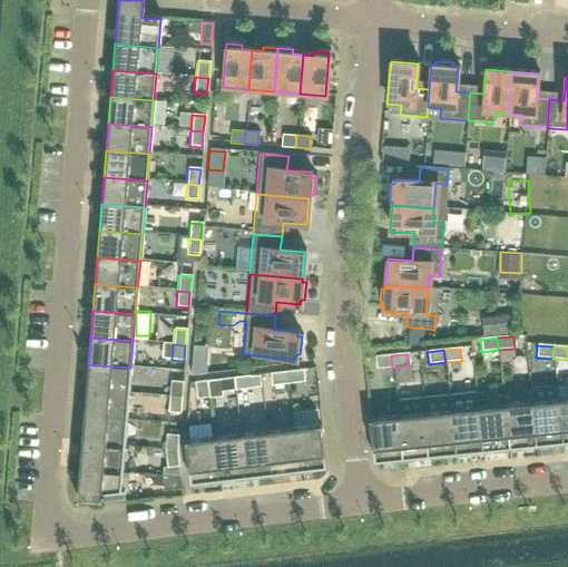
[(392,368),(391,355),(374,358),(375,370),(392,368)]
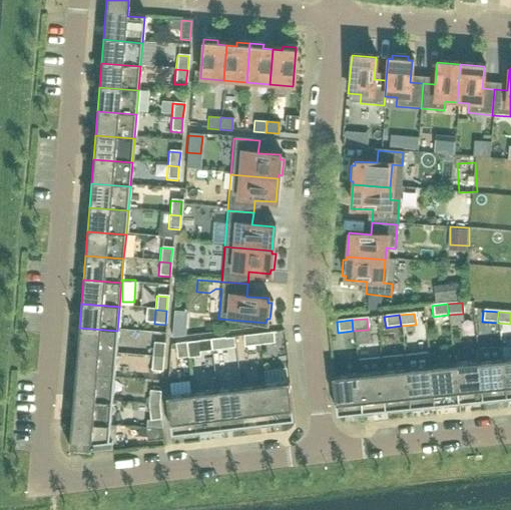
[(115,355),(117,331),(79,328),(77,352),(115,355)]
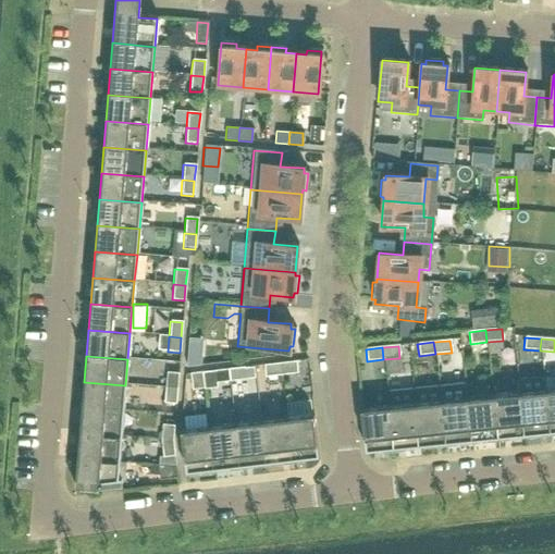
[(279,364),(281,376),(297,374),(295,362),(279,364)]
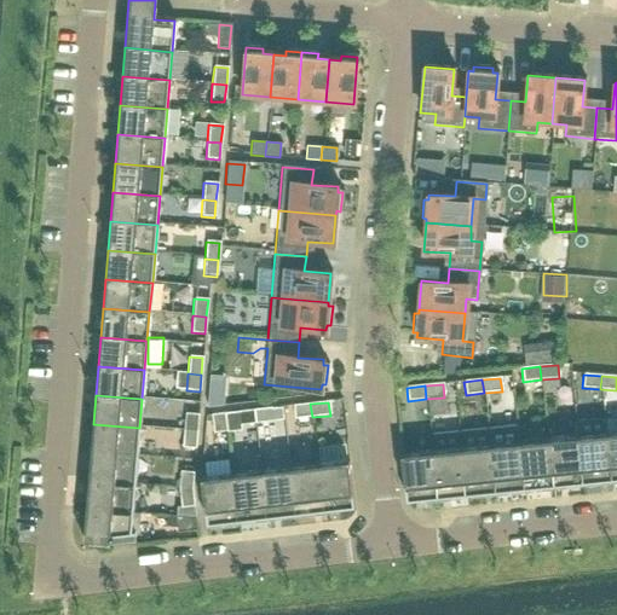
[(312,417),(310,404),(292,406),(294,419),(312,417)]
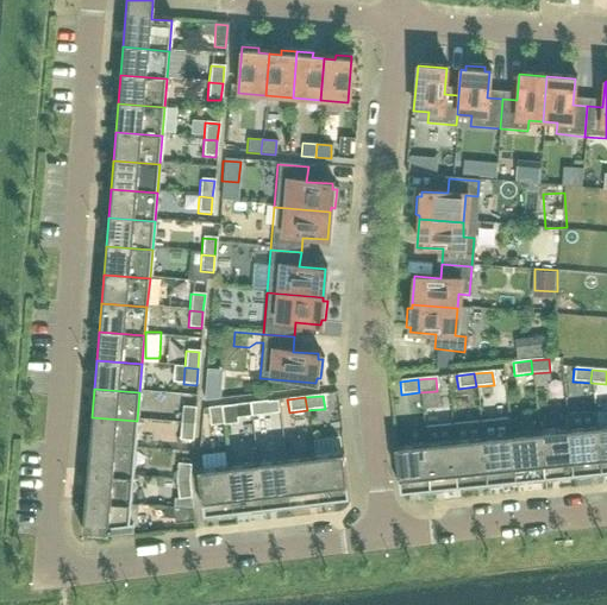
[(249,404),(250,417),(268,415),(267,402),(249,404)]
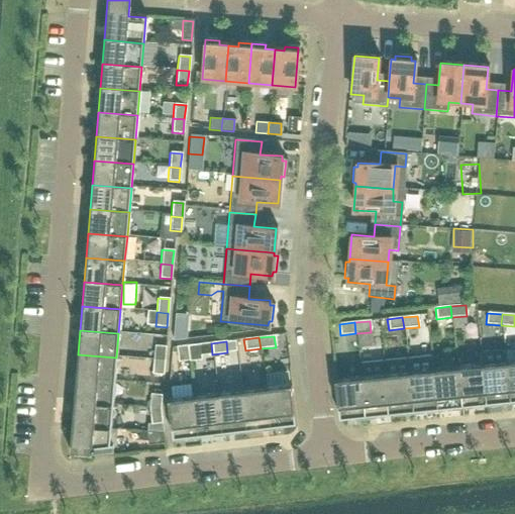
[(212,354),(211,343),(196,345),(197,356),(212,354)]
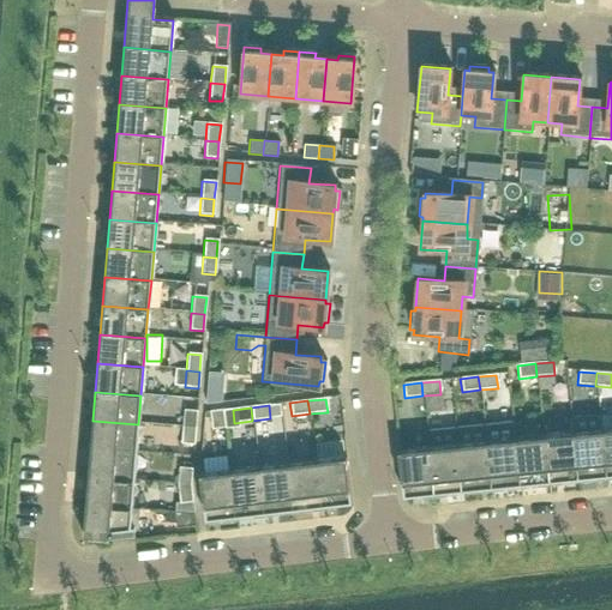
[(195,429),(196,412),(183,411),(181,428),(195,429)]
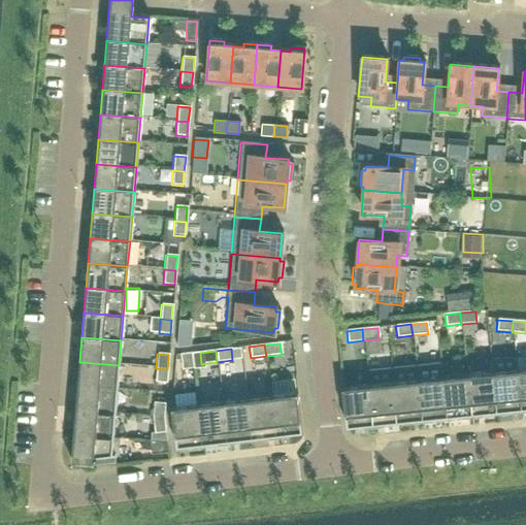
[(191,354),(179,355),(182,370),(193,369),(191,354)]
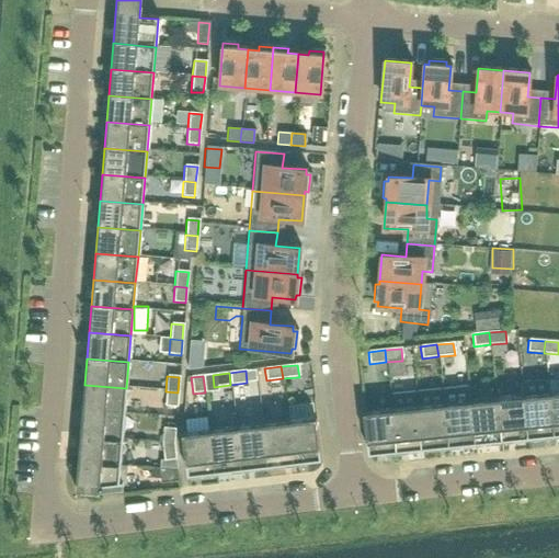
[(124,414),(126,388),(84,385),(82,411),(124,414)]
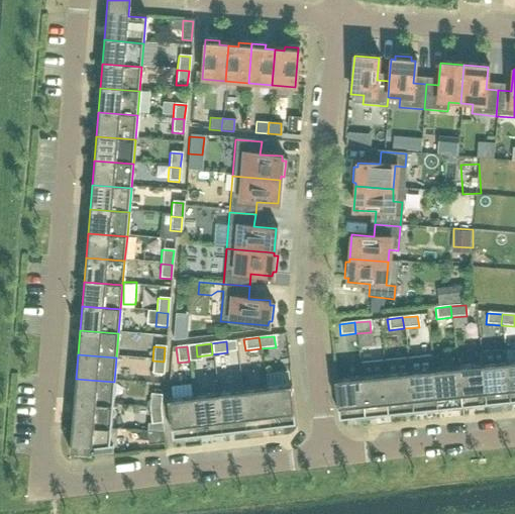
[(431,356),(407,360),(412,412),(436,409),(432,371),(431,356)]
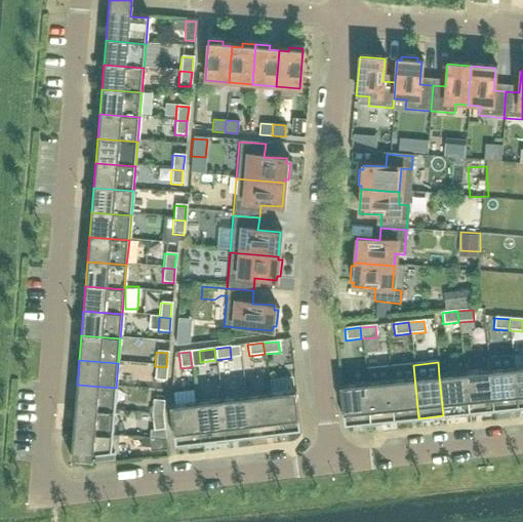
[(394,420),(418,418),(413,365),(389,367),(390,382),(394,420)]
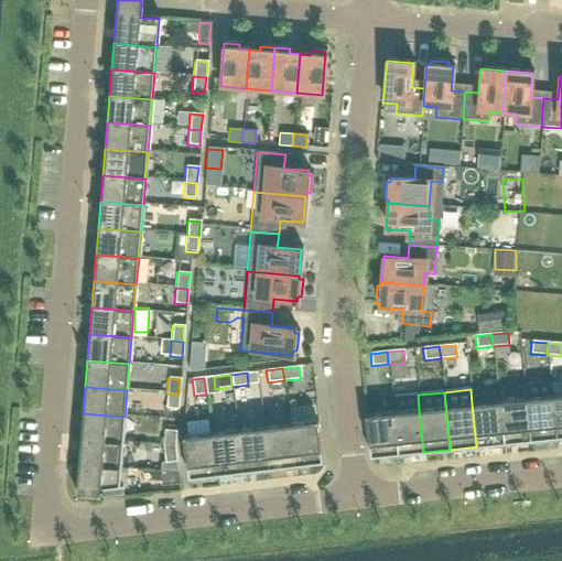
[(177,410),(179,395),(166,394),(165,409),(177,410)]
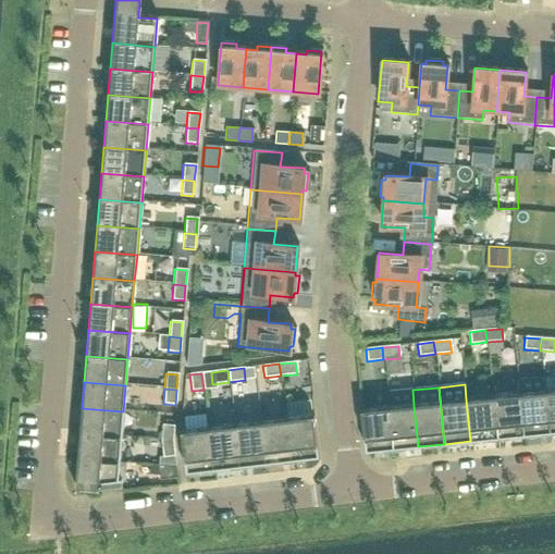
[(386,393),(387,407),(392,448),(418,446),(414,405),(412,390),(386,393)]
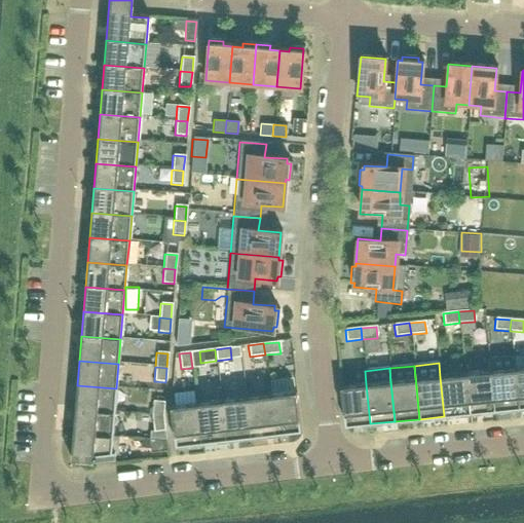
[(523,408),(523,368),(514,370),(518,409),(523,408)]
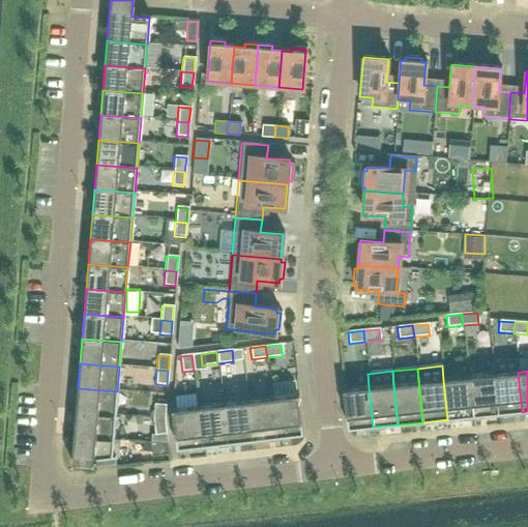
[(518,373),(493,375),(497,414),(522,412),(518,373)]
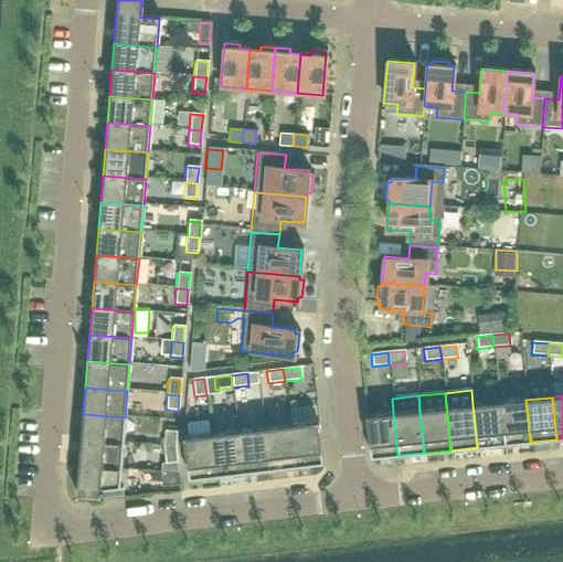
[(503,445),(530,442),(526,400),(499,402),(503,445)]
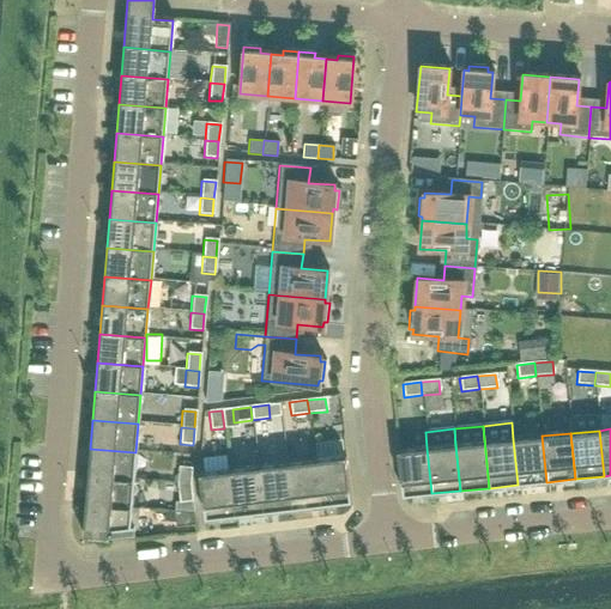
[(542,436),(513,439),(518,485),(546,482),(542,436)]
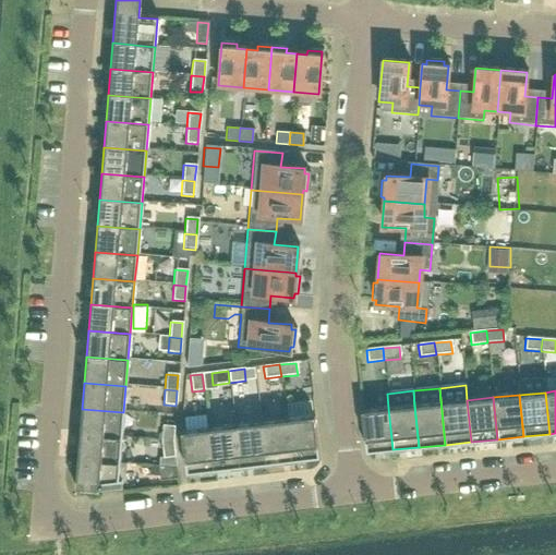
[(365,453),(393,449),(388,408),(361,411),(365,453)]
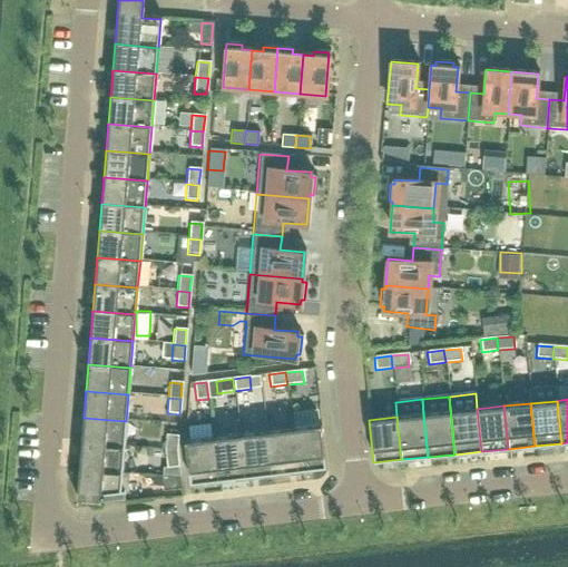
[(84,418),(81,445),(124,448),(126,421),(84,418)]
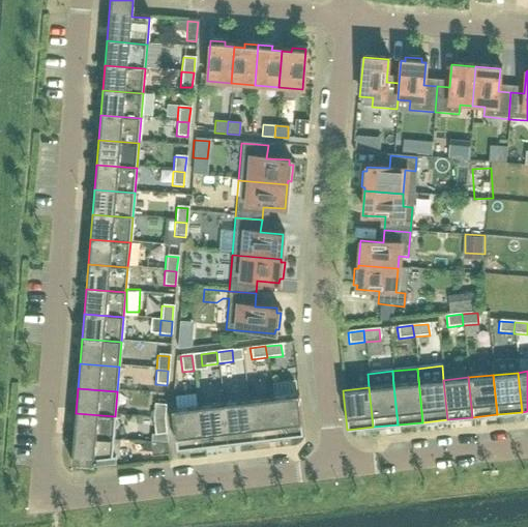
[(276,438),(302,435),(297,396),(271,399),(276,438)]
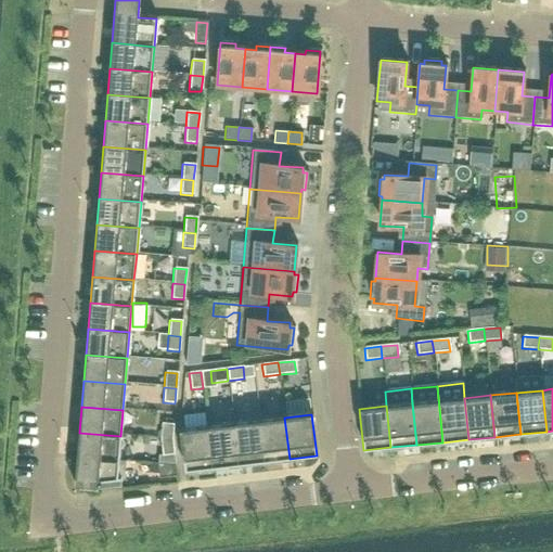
[(284,418),(258,421),(264,462),(290,459),(284,418)]
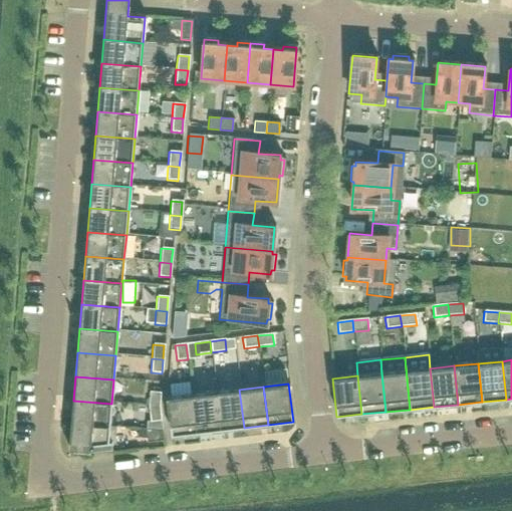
[(244,428),(239,390),(216,393),(220,431),(244,428)]
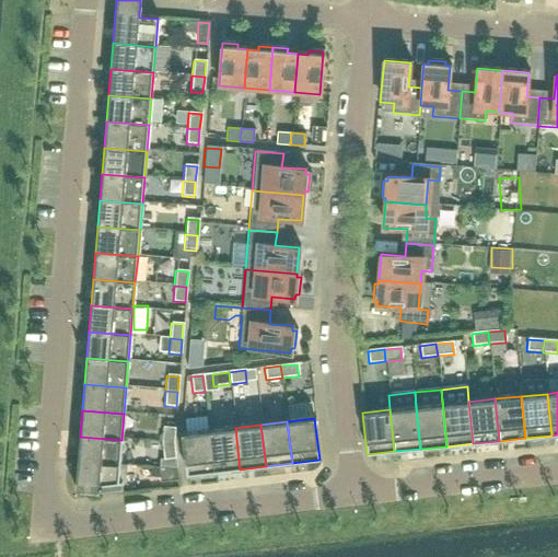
[(162,428),(161,443),(173,444),(174,429),(162,428)]
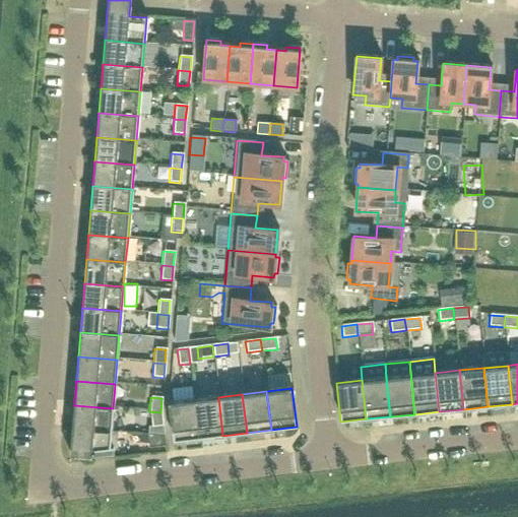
[(222,436),(218,397),(194,399),(198,439),(222,436)]
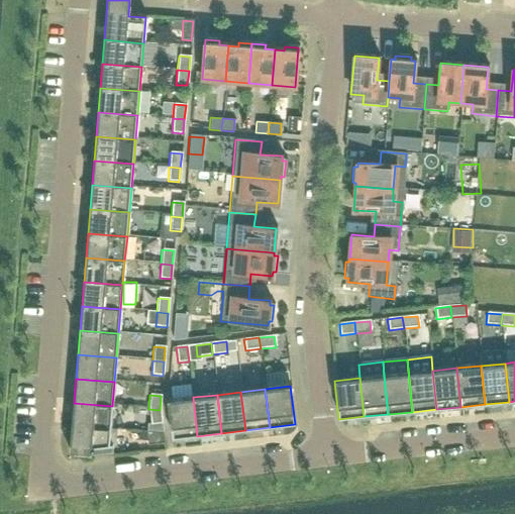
[(172,439),(197,436),(193,397),(168,400),(172,439)]
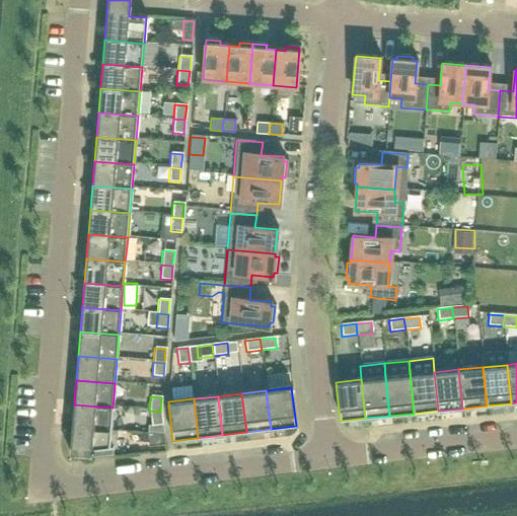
[(111,431),(113,408),(74,404),(72,428),(117,432),(111,431)]
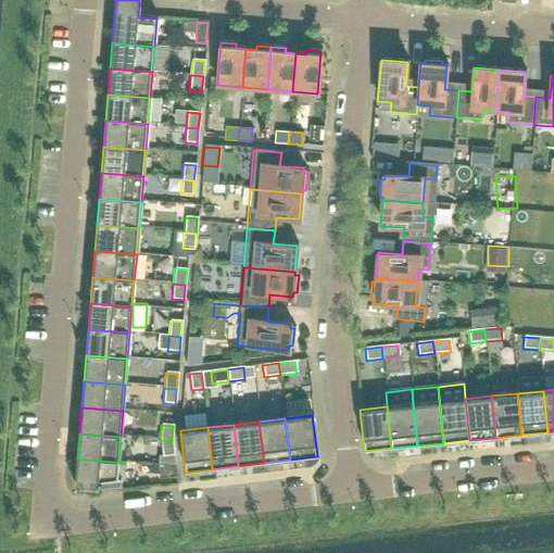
[(174,456),(172,441),(160,440),(162,457),(174,456)]
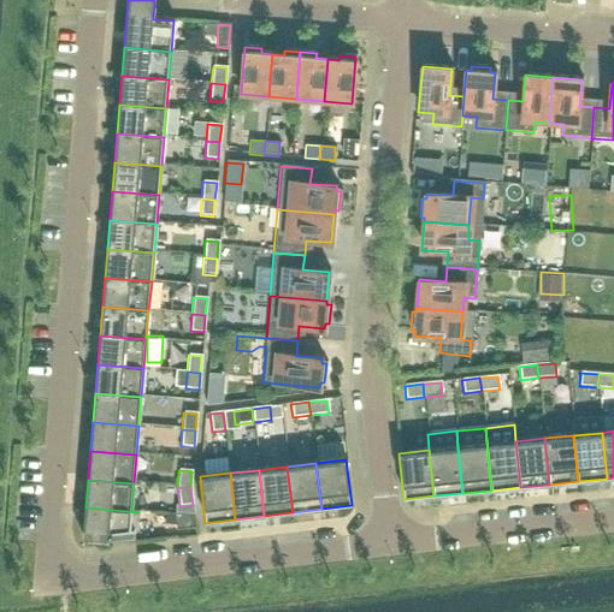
[(137,530),(139,512),(86,507),(83,541),(84,542),(84,539),(106,540),(106,544),(133,541),(134,532),(137,530)]
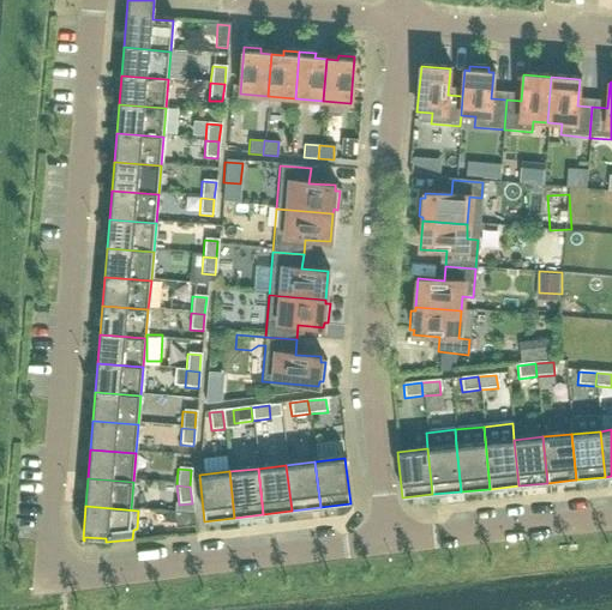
[(175,529),(195,527),(193,514),(173,513),(175,529)]
